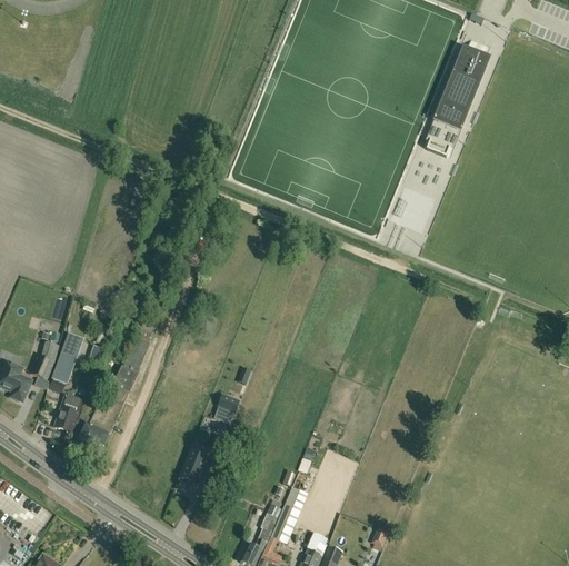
[(438,117),(426,148),(445,156),(457,125),(461,127),(488,60),(485,58),(489,47),(469,39),(465,50),(461,49),(435,116),(438,117)]
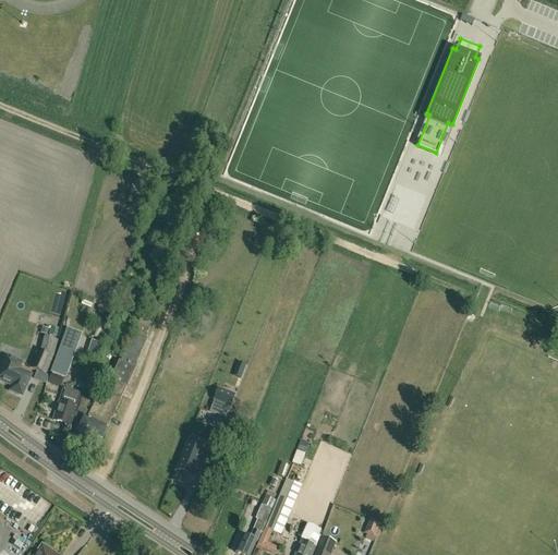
[(401,306),(410,309),(413,299),(403,297),(401,306)]
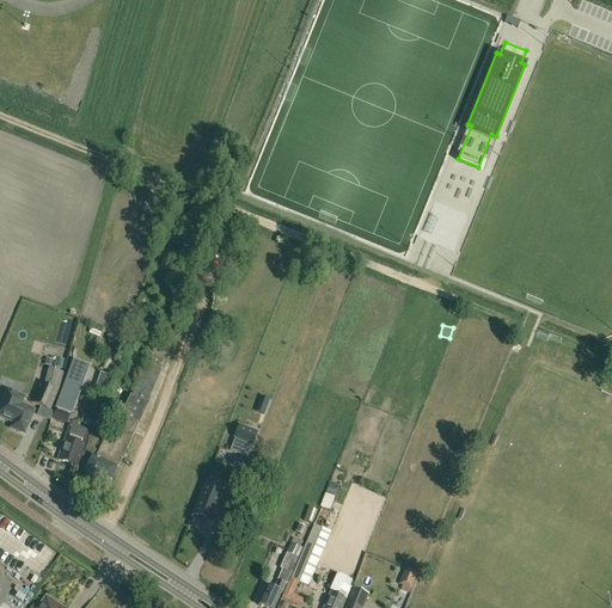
[(164,360),(150,355),(147,361),(161,367),(164,360)]
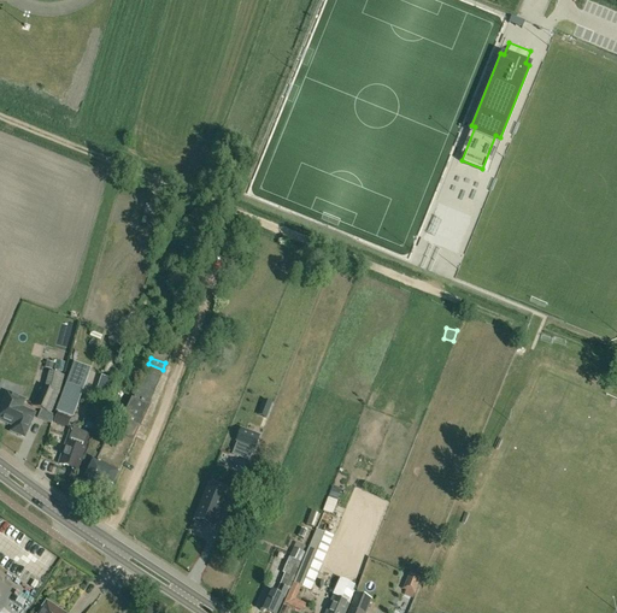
[(150,404),(148,402),(162,371),(151,366),(147,372),(144,371),(133,396),(131,395),(118,423),(125,426),(122,434),(116,431),(111,444),(105,441),(97,459),(92,457),(83,476),(88,478),(88,479),(110,489),(118,470),(133,440),(150,404)]
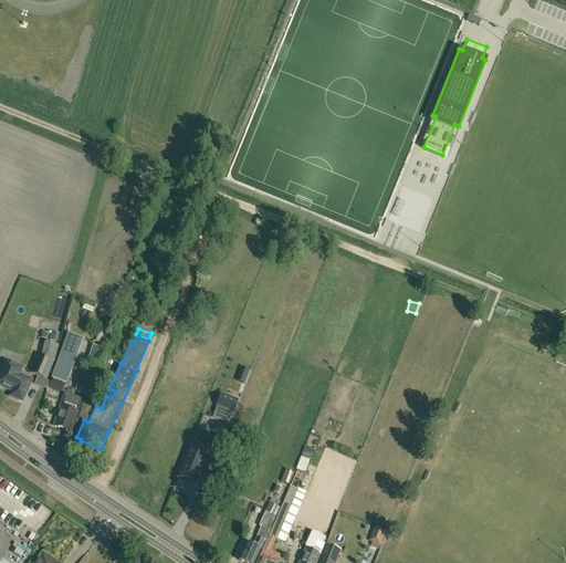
[(95,343),(91,357),(100,361),(104,345),(95,343)]
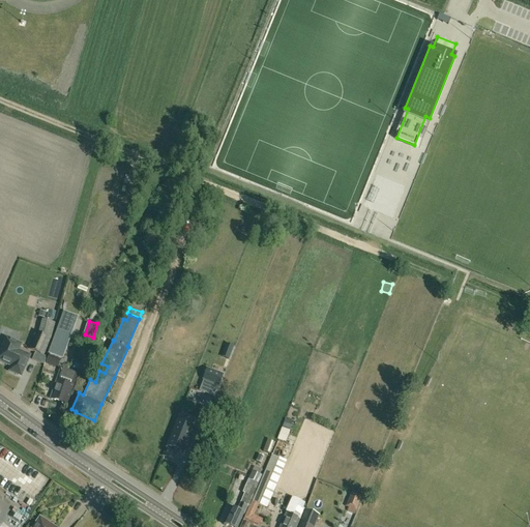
[(34,329),(28,346),(42,352),(50,337),(34,329)]
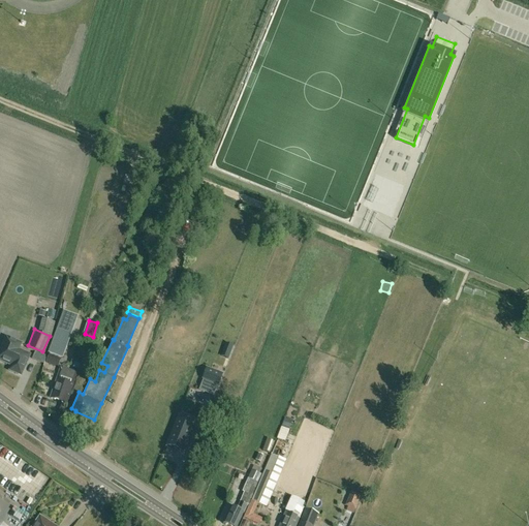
[(18,347),(21,341),(6,335),(0,347),(0,358),(11,363),(9,368),(21,372),(29,352),(18,347)]
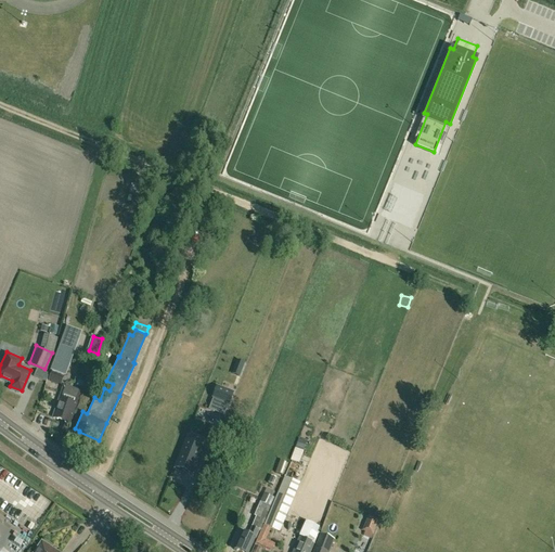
[(48,376),(60,382),(63,372),(51,368),(48,376)]
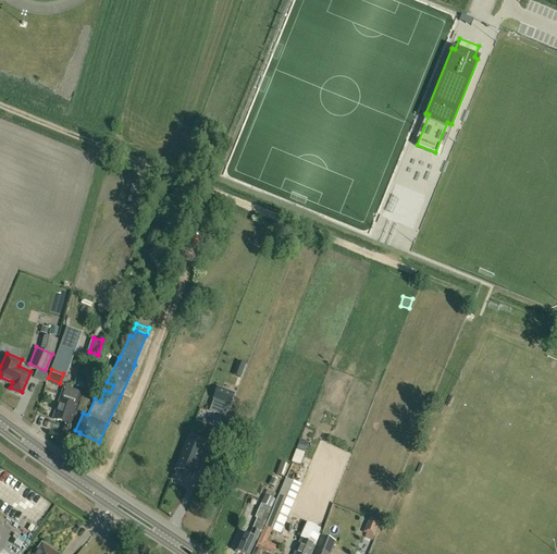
[(71,422),(77,403),(82,390),(63,384),(52,416),(71,422)]
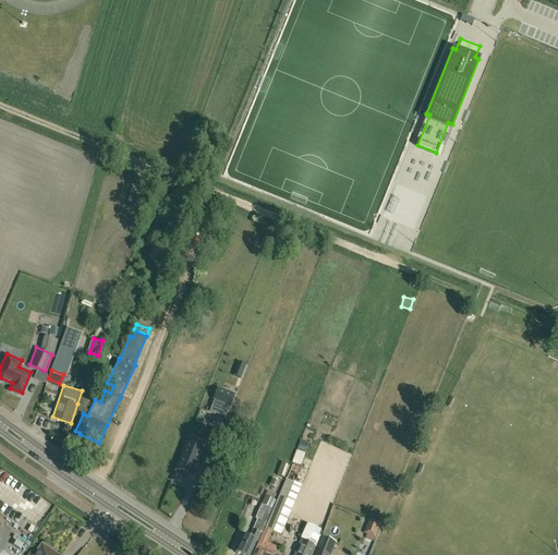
[(218,386),(214,396),(230,403),(234,393),(218,386)]
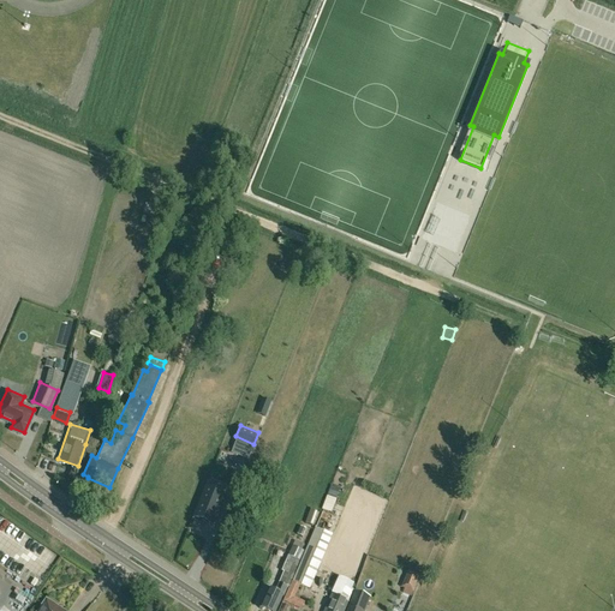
[(207,485),(195,515),(213,522),(225,492),(222,492),(208,486),(207,485)]
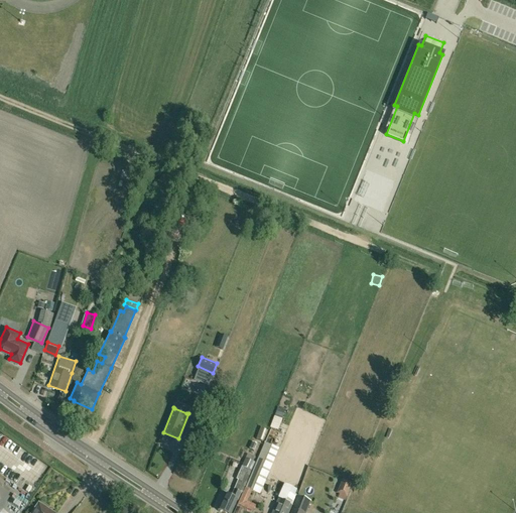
[(273,425),(281,427),(283,415),(276,414),(273,425)]
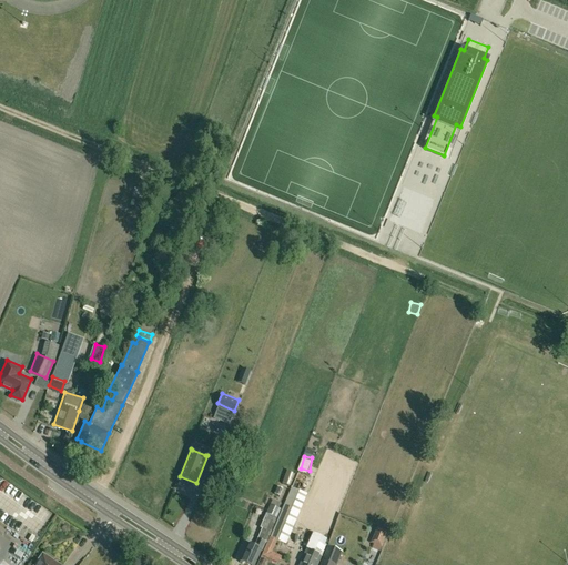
[(287,483),(292,471),(286,468),(282,481),(287,483)]
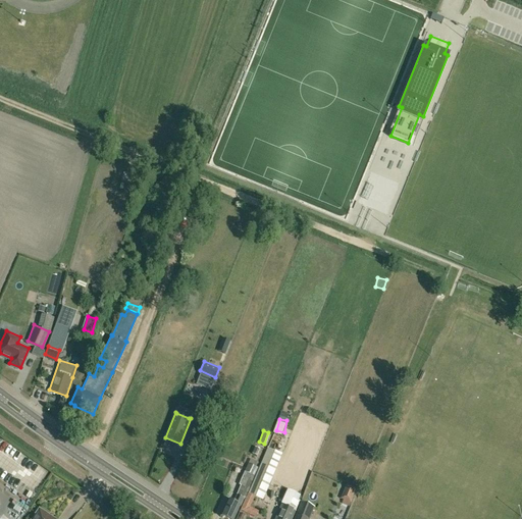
[(249,491),(260,497),(279,451),(267,446),(249,491)]
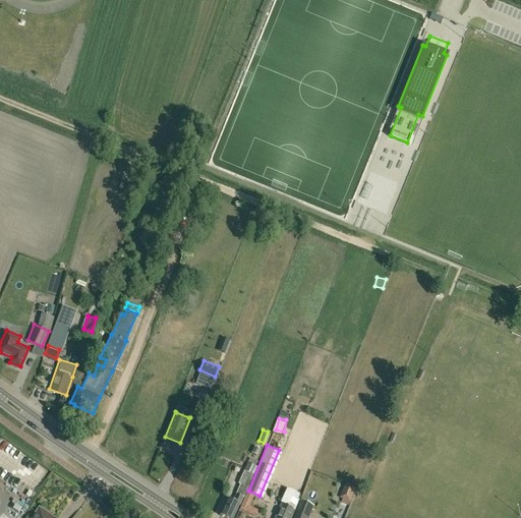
[(230,446),(226,454),(234,457),(238,450),(230,446)]
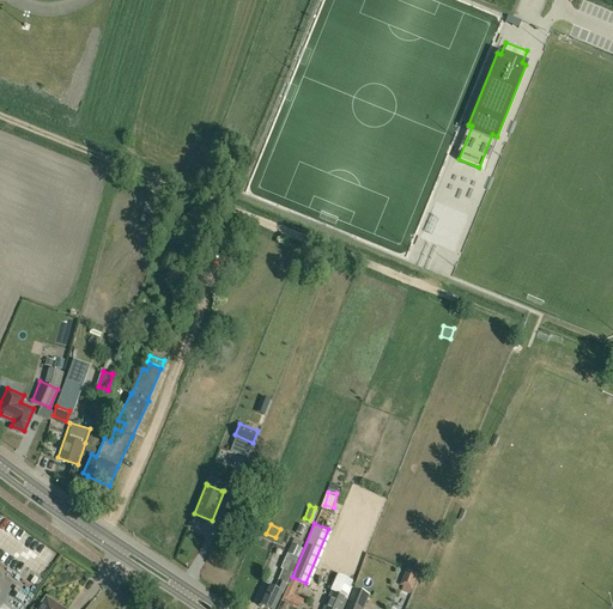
[(260,550),(266,553),(263,558),(273,561),(278,547),(262,541),(260,550)]
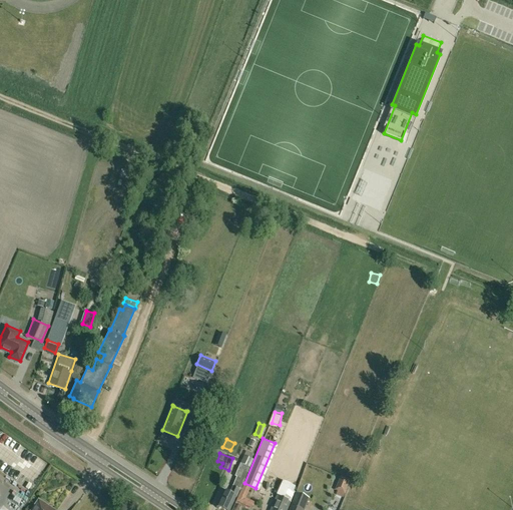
[(239,488),(249,465),(240,461),(234,474),(236,475),(229,491),(223,489),(216,505),(227,509),(228,509),(235,495),(236,495),(239,488)]
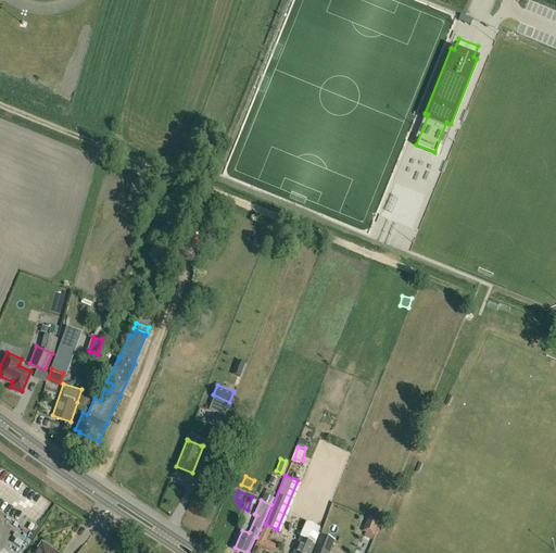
[(366,522),(363,529),(374,533),(380,518),(371,515),(368,523),(366,522)]
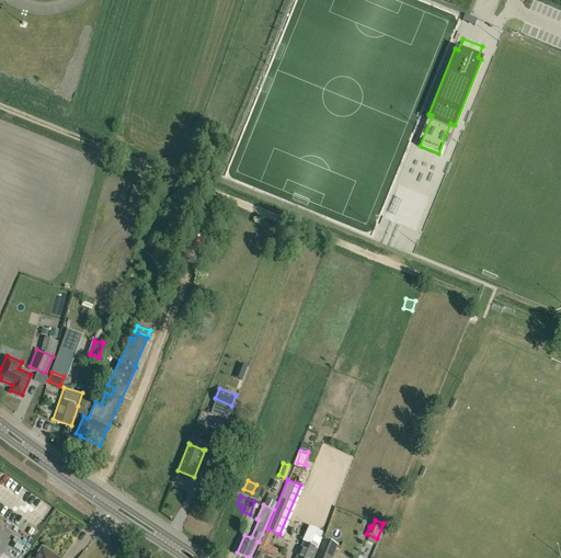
[(306,533),(302,541),(295,557),(312,557),(321,539),(306,533)]
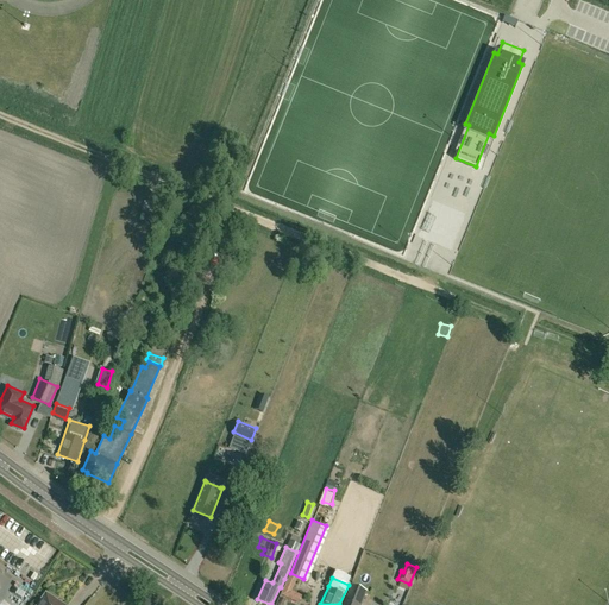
[(351,581),(340,604),(359,604),(366,588),(351,581)]
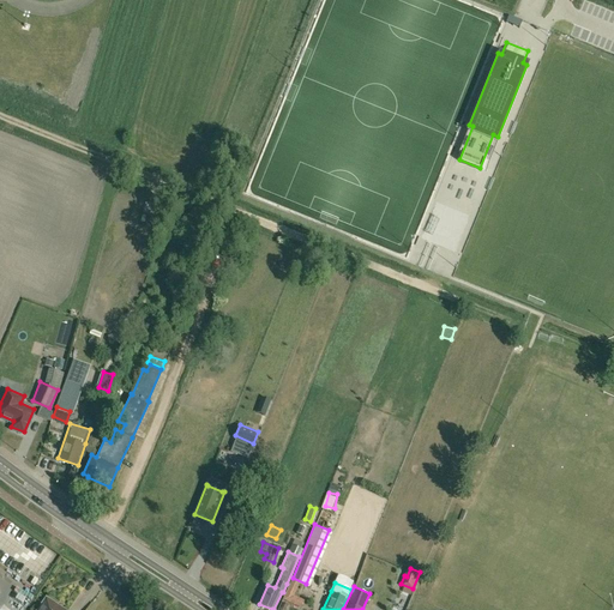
[(67,609),(47,596),(36,609),(67,609)]
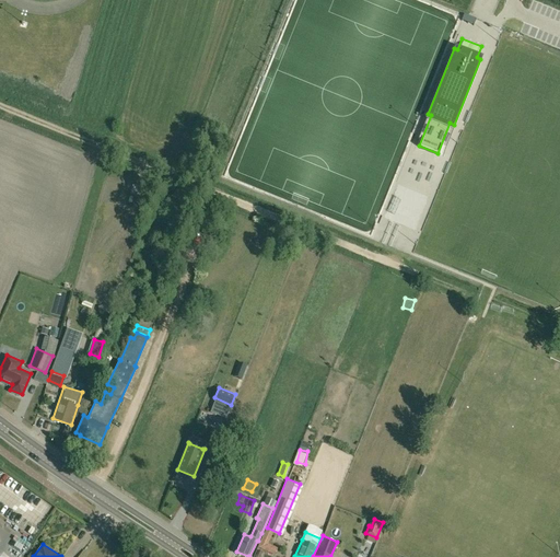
[(279,554),(280,547),(269,545),(268,552),(279,554)]
